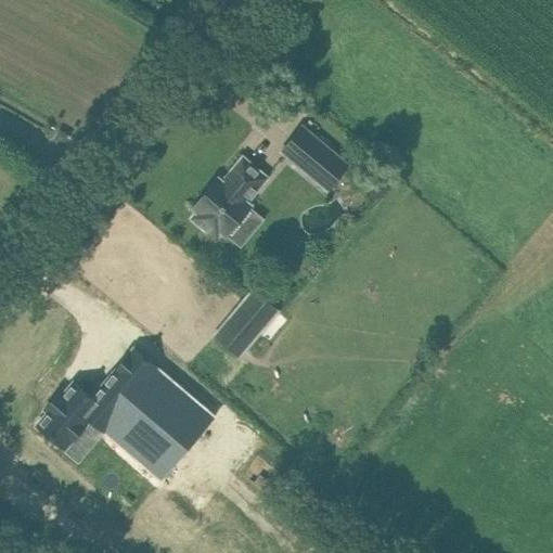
[(284,149),(330,188),(350,164),(304,125),(284,149)]
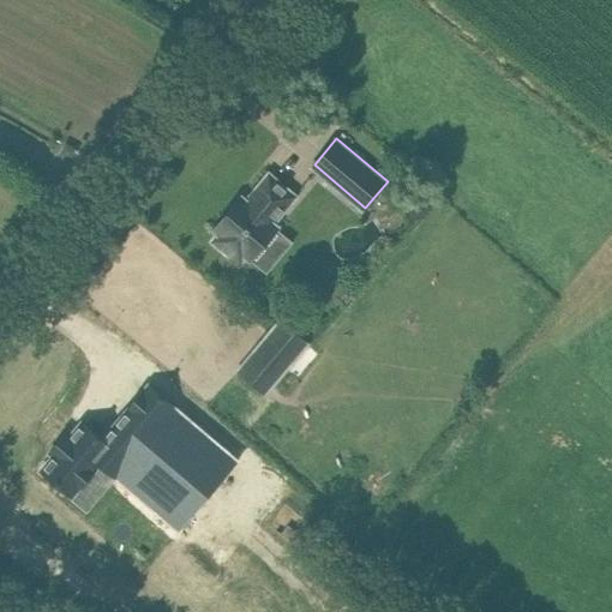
[(215,239),(241,262),(247,255),(252,259),(280,226),(275,221),(298,195),(271,172),(249,199),(244,195),(215,228),(221,233),(215,239)]
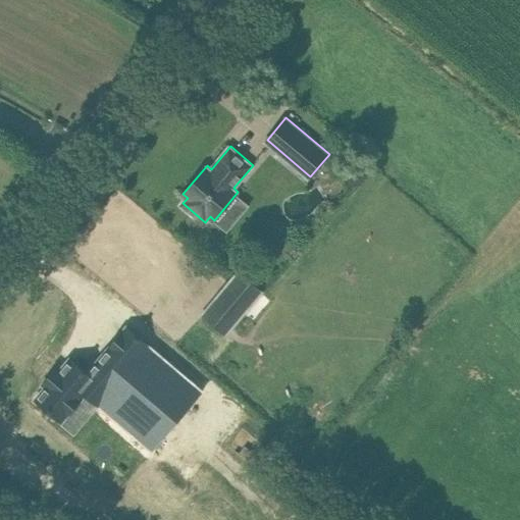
[(202,312),(227,333),(265,289),(239,267),(202,312)]
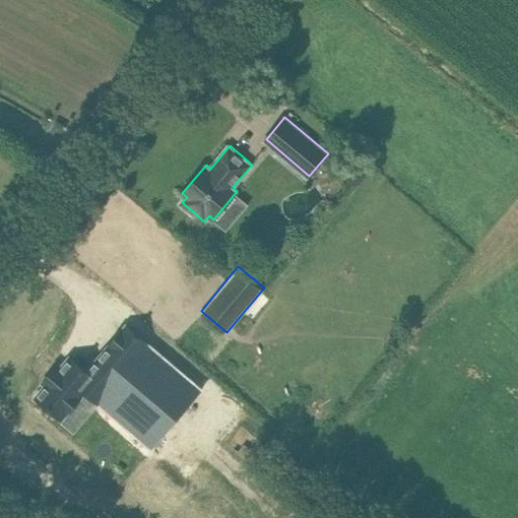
[(68,360),(34,399),(61,421),(87,390),(98,398),(94,403),(166,463),(215,404),(124,326),(83,372),(68,360)]
